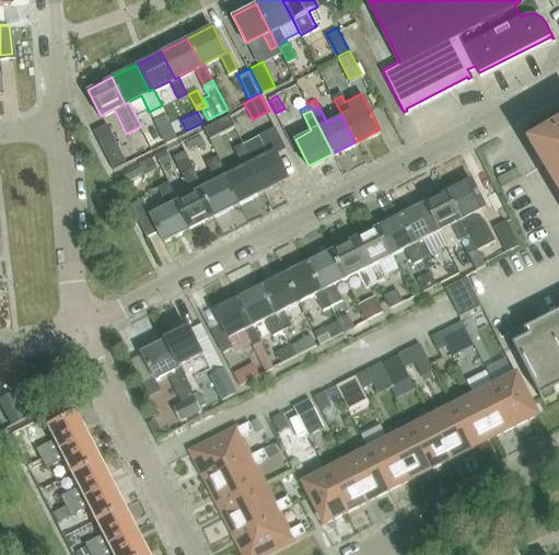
[(211,140),(235,127),(230,116),(206,129),(211,140)]
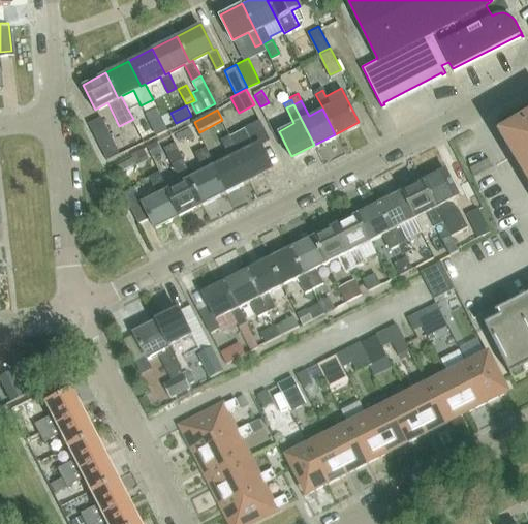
[(119,150),(100,113),(88,120),(106,156),(119,150)]
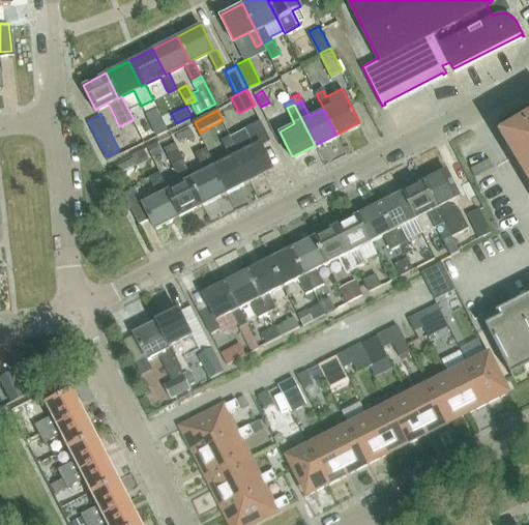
[(162,115),(152,119),(158,132),(168,127),(162,115)]
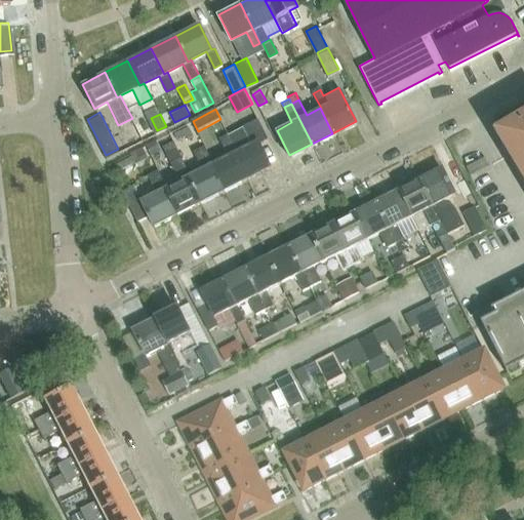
[(242,125),(251,144),(237,151),(234,153),(247,177),(271,165),(258,142),(267,137),(256,117),(242,125)]
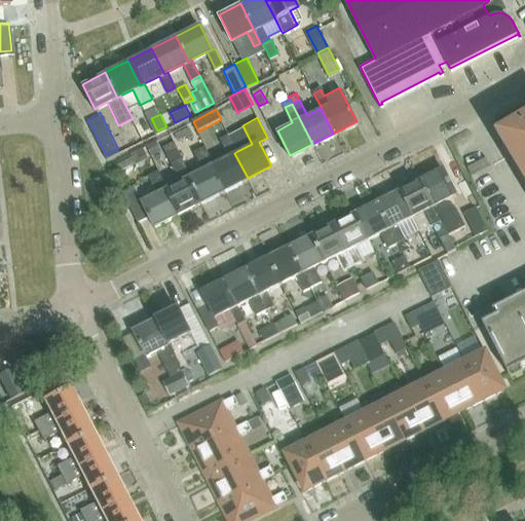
[(524,120),(508,132),(517,147),(511,151),(524,174),(524,292),(494,308),(498,314),(482,323),(508,372),(524,363),(524,120)]
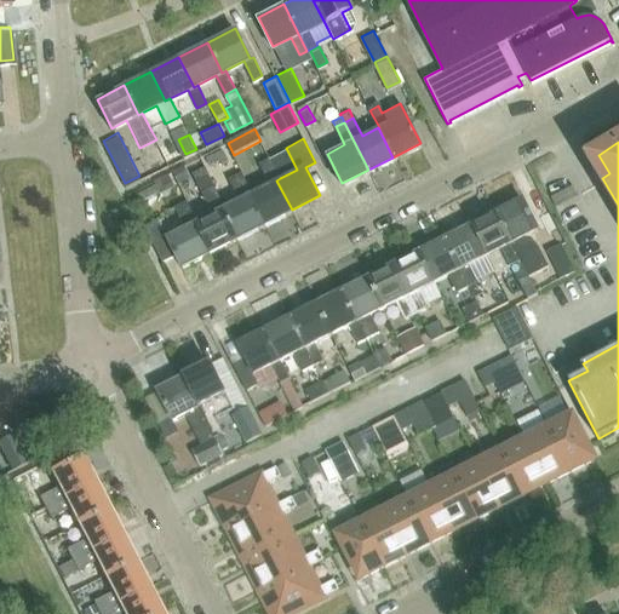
[(222,147),(205,155),(208,162),(219,158),(222,162),(228,159),(222,147)]
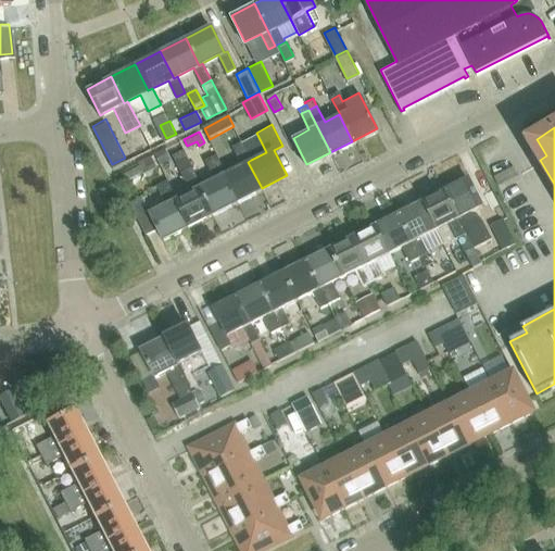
[(248,162),(251,160),(243,143),(235,148),(242,164),(227,173),(223,174),(236,200),(262,188),(248,162)]
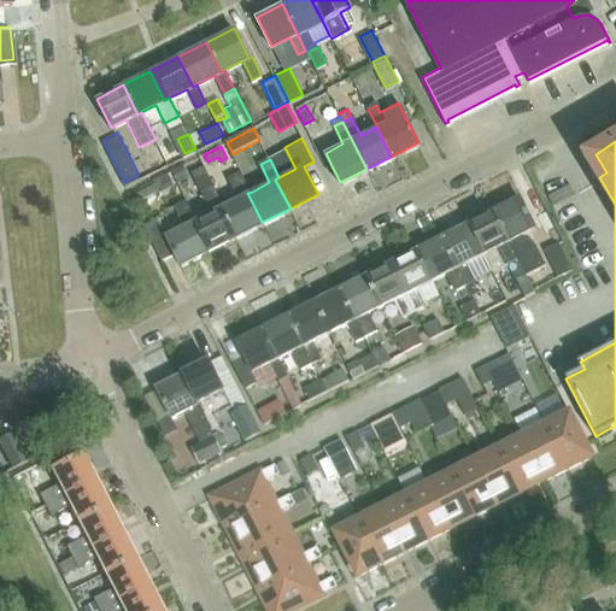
[(182,162),(170,168),(177,181),(188,175),(182,162)]
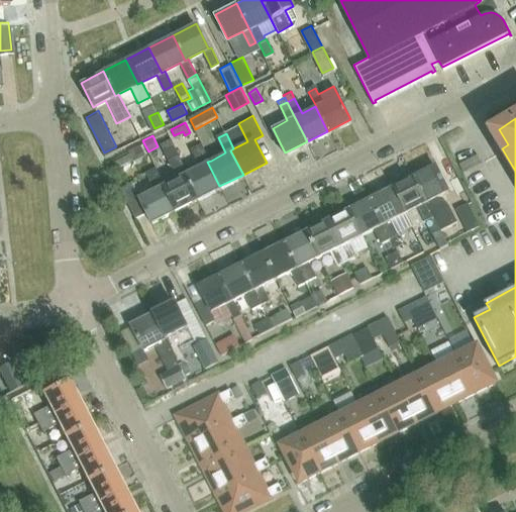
[(140,143),(128,148),(133,160),(145,154),(140,143)]
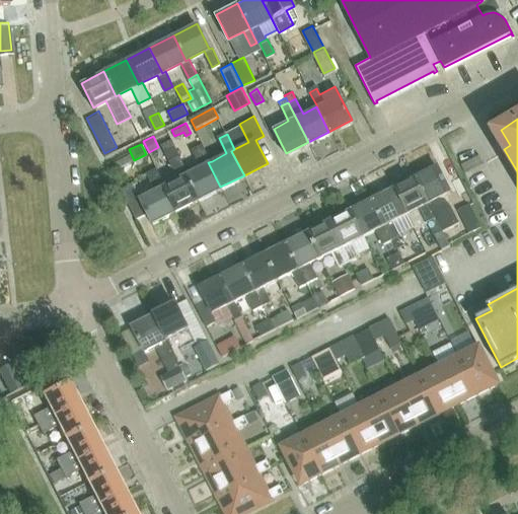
[(208,162),(212,161),(204,145),(196,150),(204,165),(190,172),(186,174),(198,199),(220,187),(208,162)]
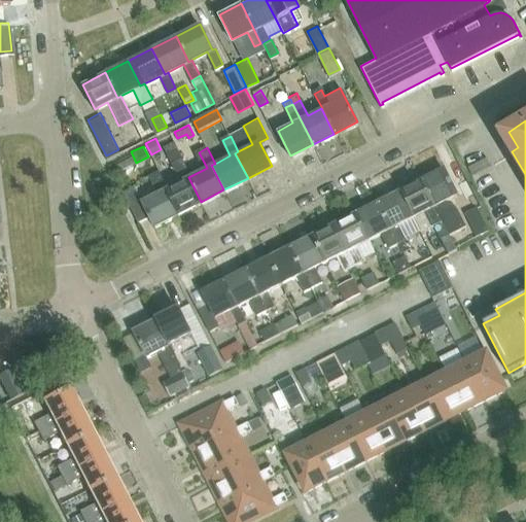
[(188,177),(193,175),(184,159),(175,164),(183,179),(168,187),(166,188),(178,213),(201,202),(188,177)]
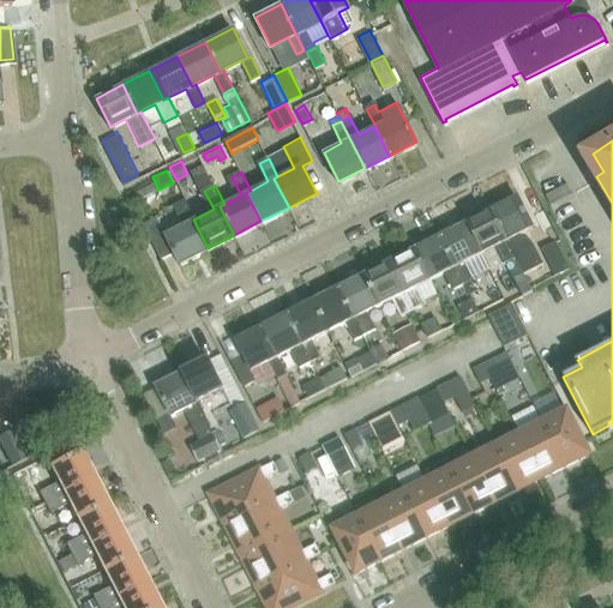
[(532,224),(517,196),(491,209),(521,268),(540,258),(529,239),(517,232),(532,224)]
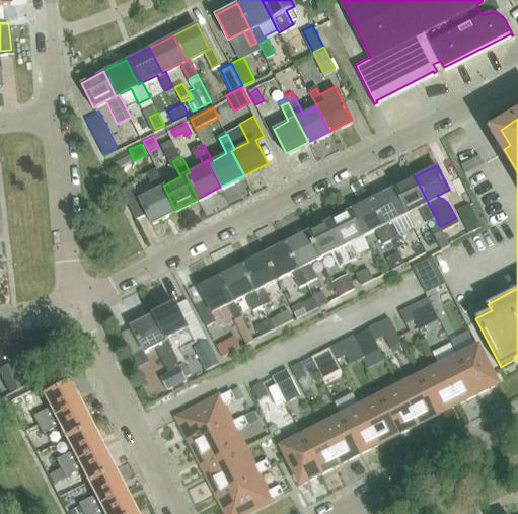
[(163,186),(165,185),(157,168),(149,172),(158,189),(140,198),(135,190),(124,195),(135,217),(146,211),(151,222),(175,210),(163,186)]
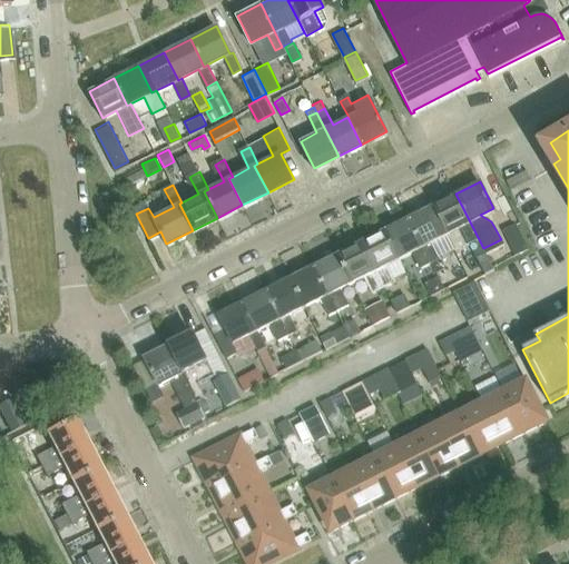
[(476,253),(483,248),(455,194),(431,206),(444,233),(461,225),(476,253)]
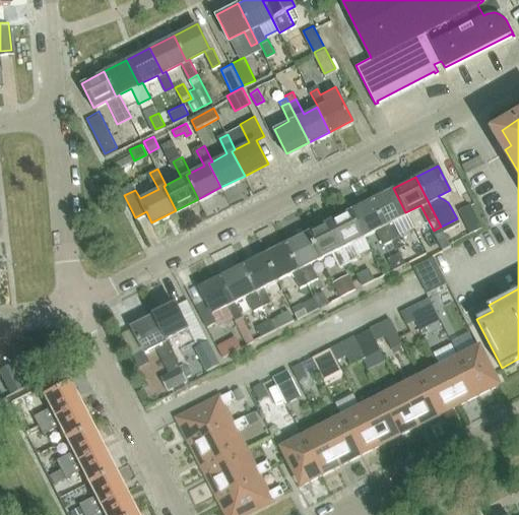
[(405,212),(393,188),(372,199),(391,238),(399,234),(391,219),(405,212)]
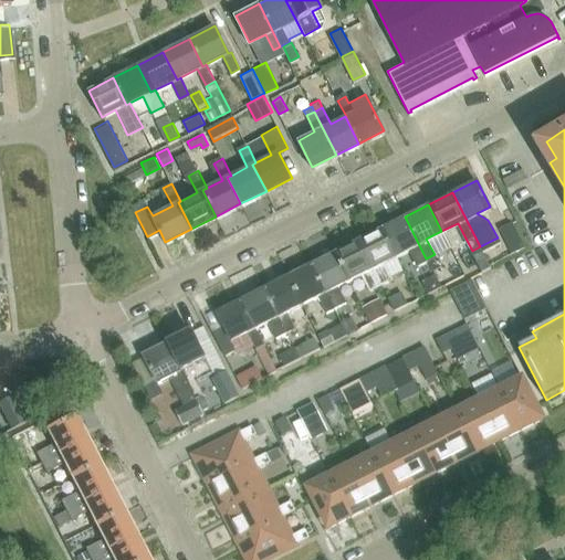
[(426,259),(405,217),(382,228),(395,255),(410,246),(418,263),(426,259)]
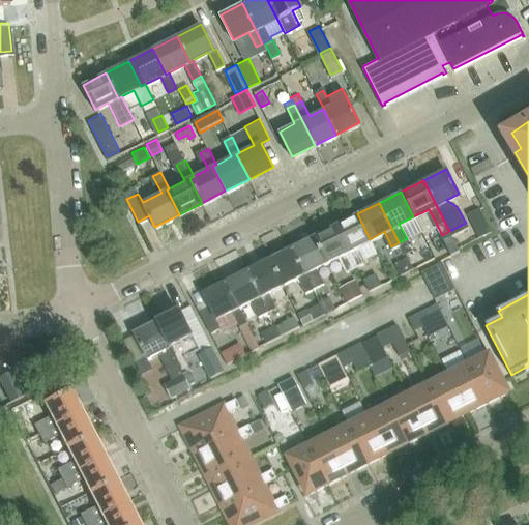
[(491,229),(478,206),(467,212),(479,235),(491,229)]
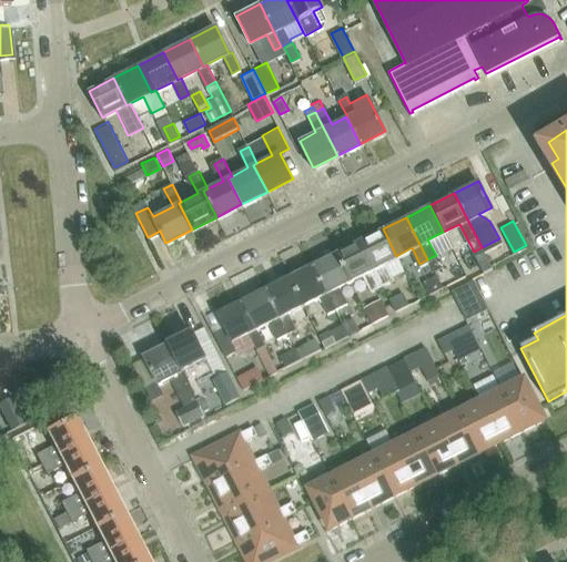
[(396,256),(383,228),(360,241),(381,284),(388,279),(381,264),(395,256),(396,256)]
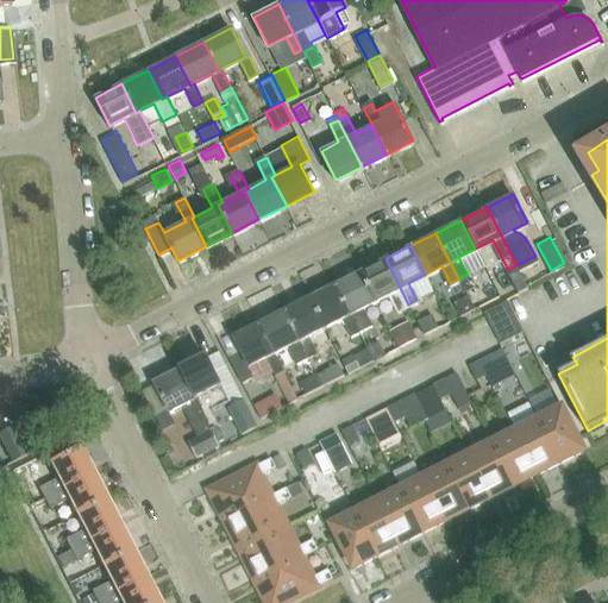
[(386,258),(359,271),(375,301),(390,293),(399,309),(407,305),(408,305),(386,258)]
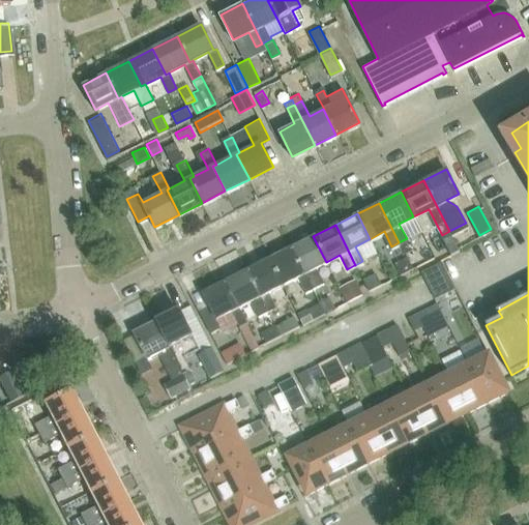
[(450,253),(459,250),(449,231),(442,235),(450,253)]
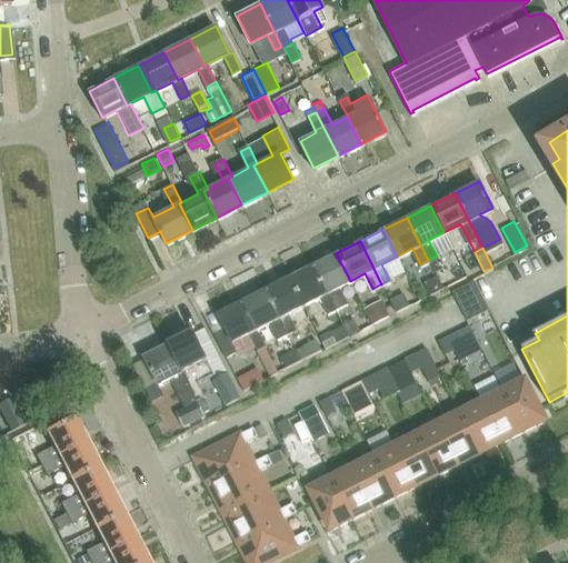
[(339,285),(350,281),(336,253),(312,265),(335,309),(348,302),(339,285)]
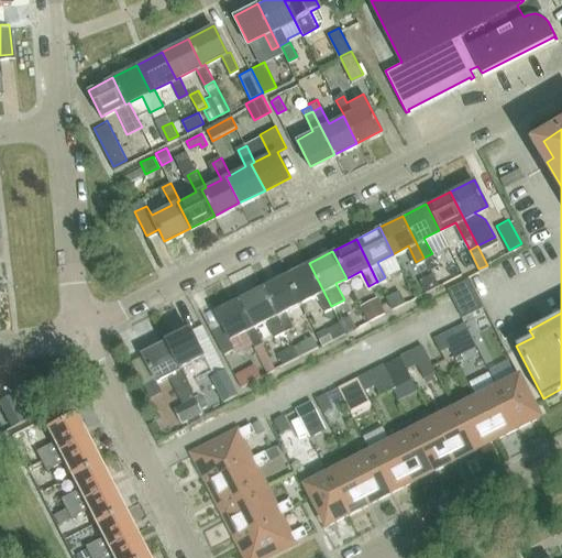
[(432,253),(423,258),(429,267),(437,263),(432,253)]
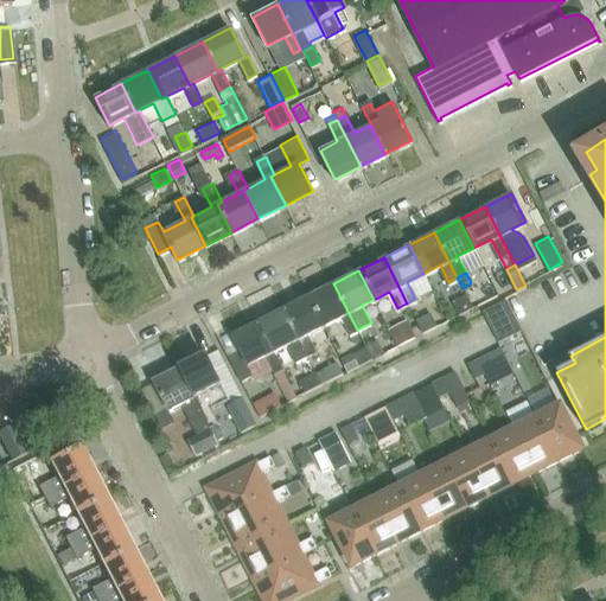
[(307,296),(323,326),(340,317),(349,333),(357,330),(333,283),(307,296)]
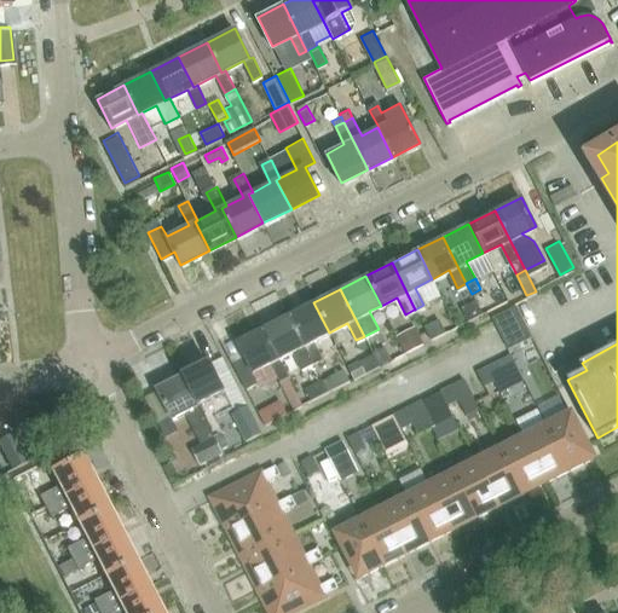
[(466,318),(480,310),(473,296),(458,304),(466,318)]
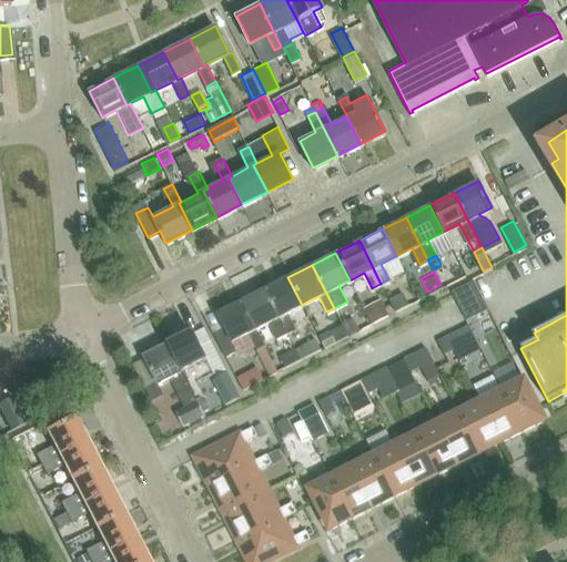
[(287,312),(302,305),(287,277),(264,288),(286,333),(295,327),(287,312)]
